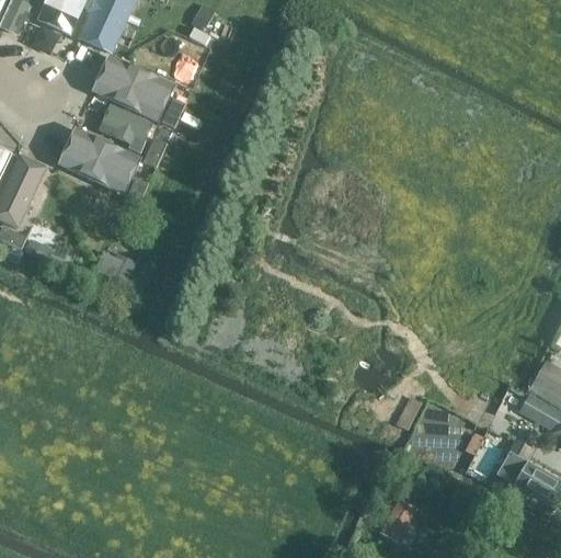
[(3,0),(0,8),(0,22),(16,30),(30,0),(3,0)]
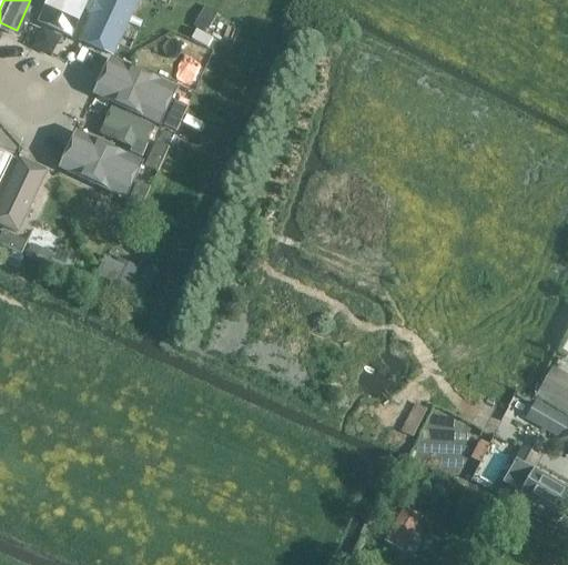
[(41,0),(34,14),(70,31),(84,0),(41,0)]
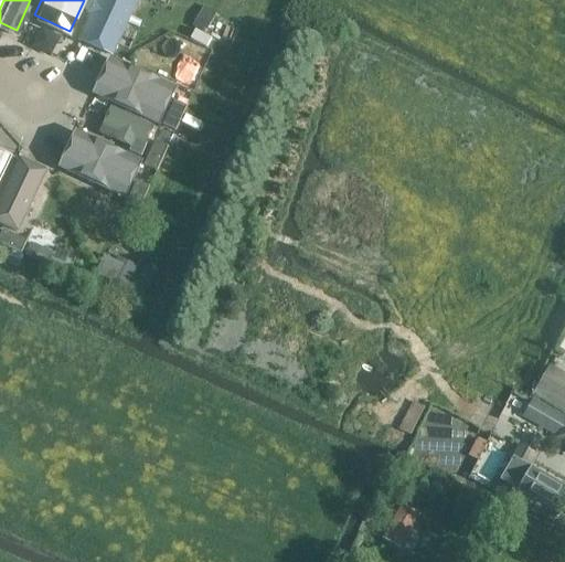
[(114,51),(137,0),(93,0),(77,33),(114,51)]
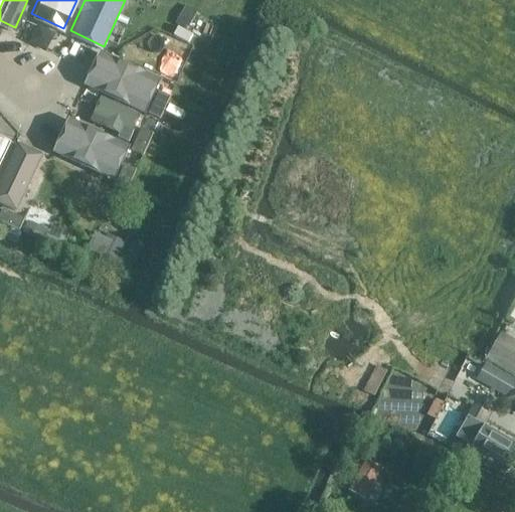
[(187,1),(178,20),(192,26),(201,8),(187,1)]
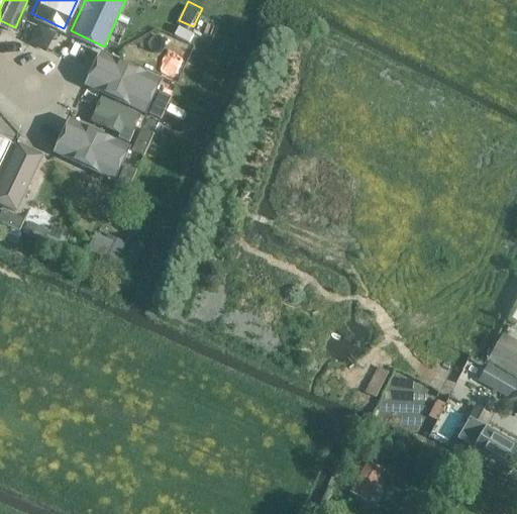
[(103,47),(87,83),(145,110),(162,75),(103,47)]
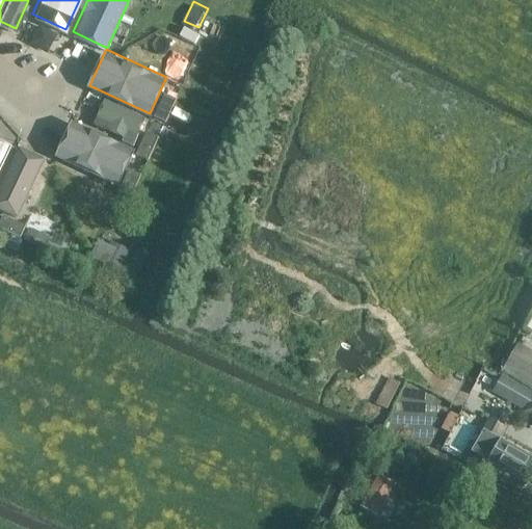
[(164,93),(154,115),(165,121),(176,98),(164,93)]
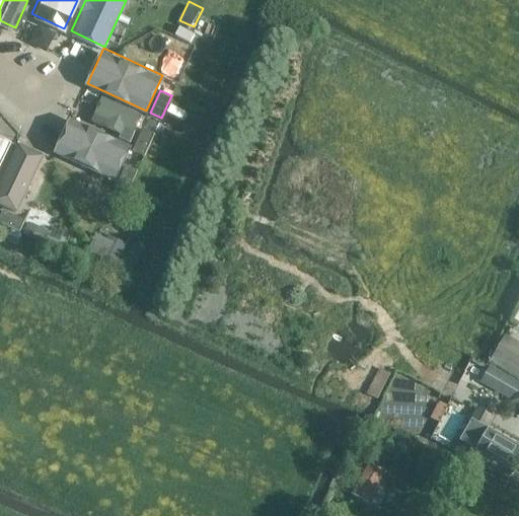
[(144,115),(99,94),(90,114),(107,122),(103,129),(119,136),(123,128),(135,134),(144,115)]
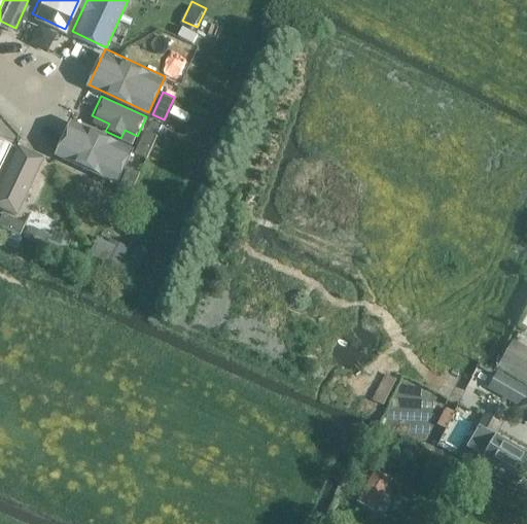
[(71,123),(55,160),(113,186),(131,150),(71,123)]
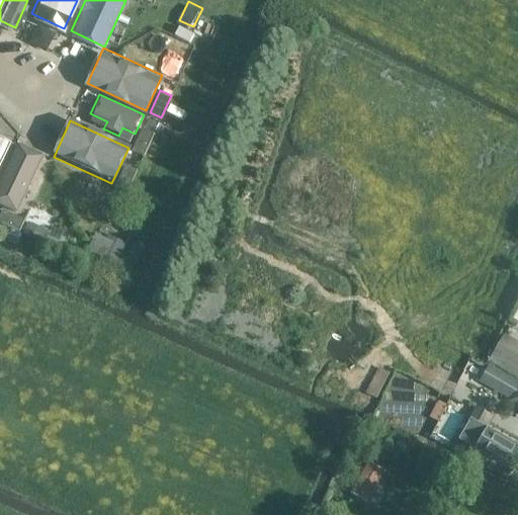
[(143,126),(133,149),(144,154),(154,133),(143,126)]
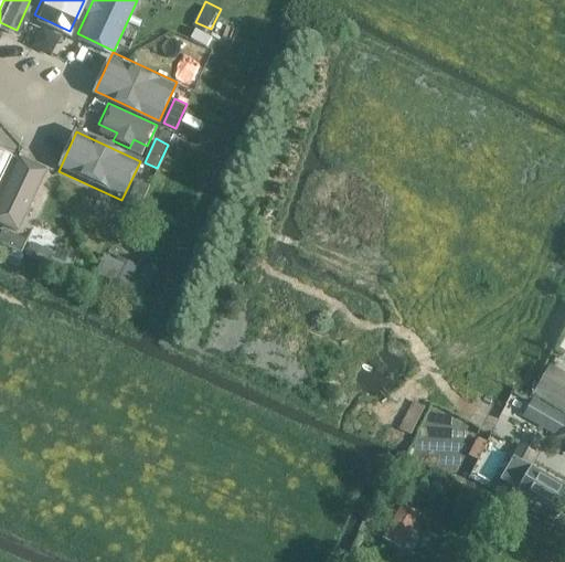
[(0,172),(12,148),(0,142),(0,172)]
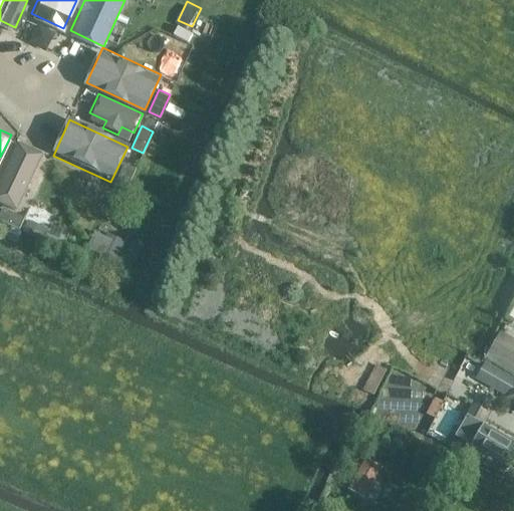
[(0,174),(0,199),(19,209),(45,153),(16,139),(0,174)]
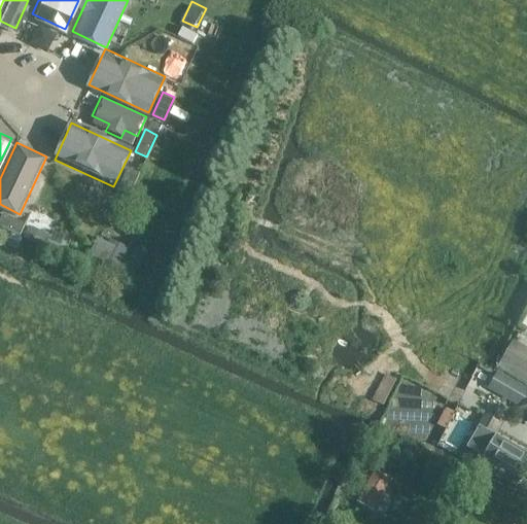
[(128,167),(117,188),(129,194),(139,172),(128,167)]
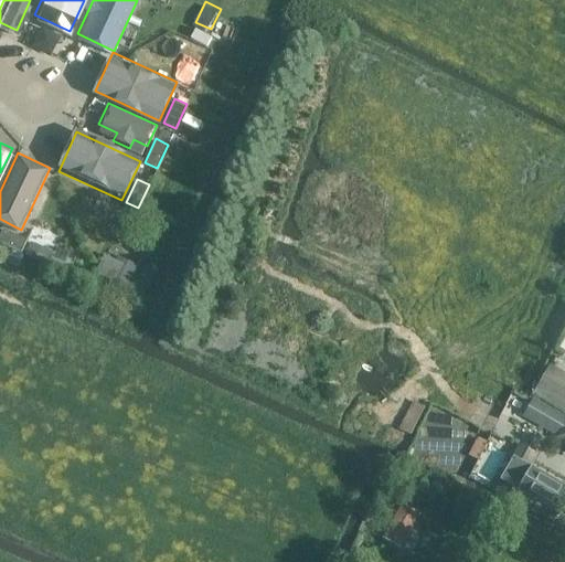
[(3,228),(0,233),(0,241),(21,251),(27,239),(3,228)]
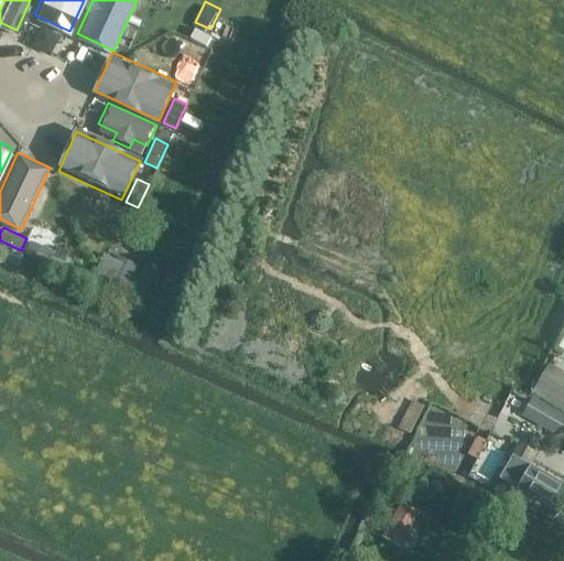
[(28,240),(23,251),(43,261),(49,250),(28,240)]
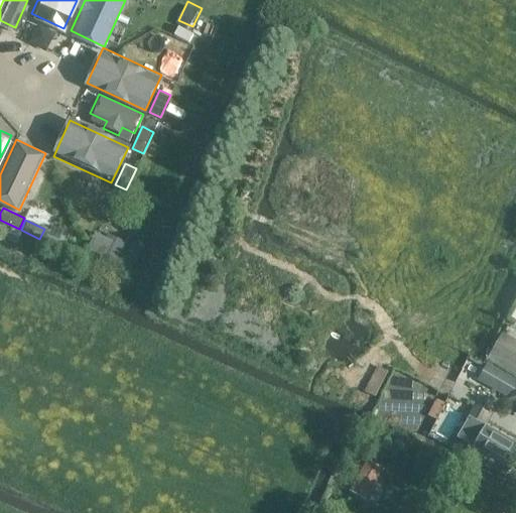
[(123,243),(107,236),(98,255),(114,262),(123,243)]
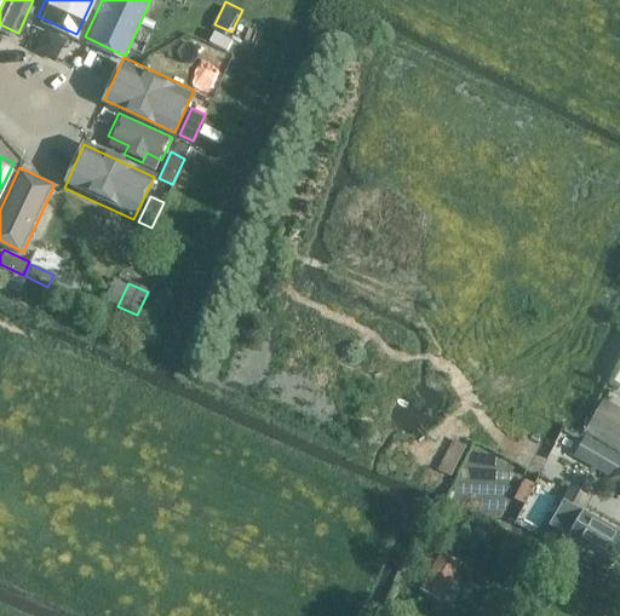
[(619,408),(603,398),(585,429),(619,448),(619,408)]
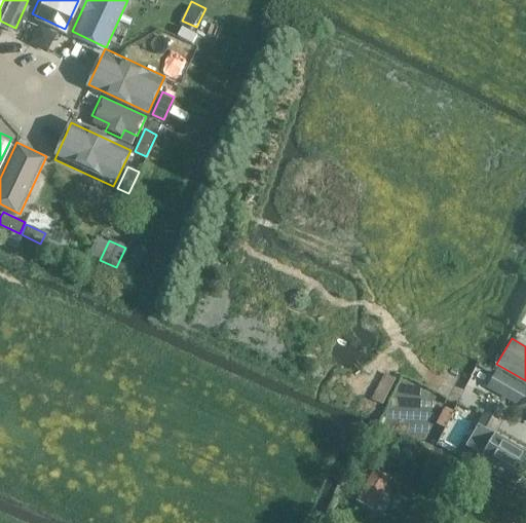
[(525,384),(515,405),(525,411),(525,384)]
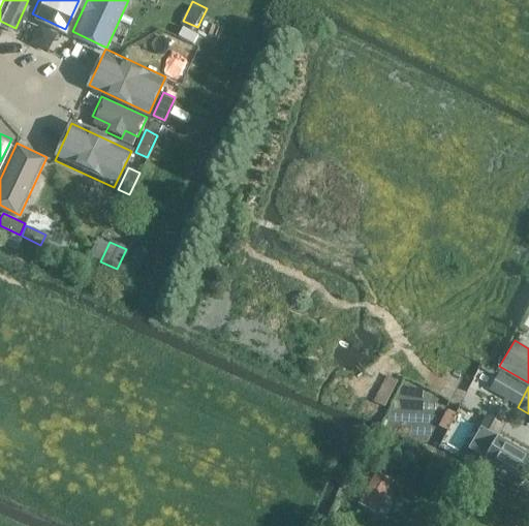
[(455,411),(446,407),(438,424),(446,428),(455,411)]
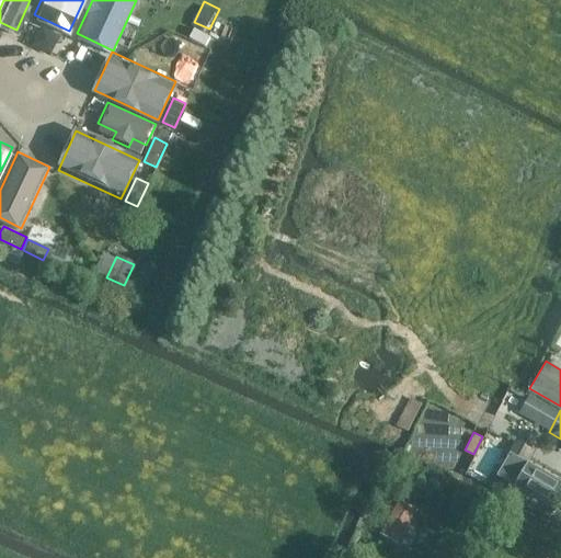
[(501,477),(513,485),(527,460),(510,451),(495,474),(501,477)]
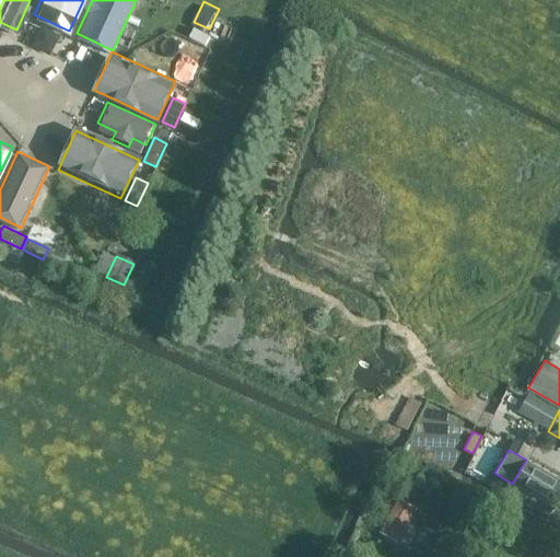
[(553,508),(559,498),(559,478),(527,460),(526,460),(512,484),(500,476),(496,483),(493,486),(531,508),(536,498),(543,502),(551,507),(553,508)]
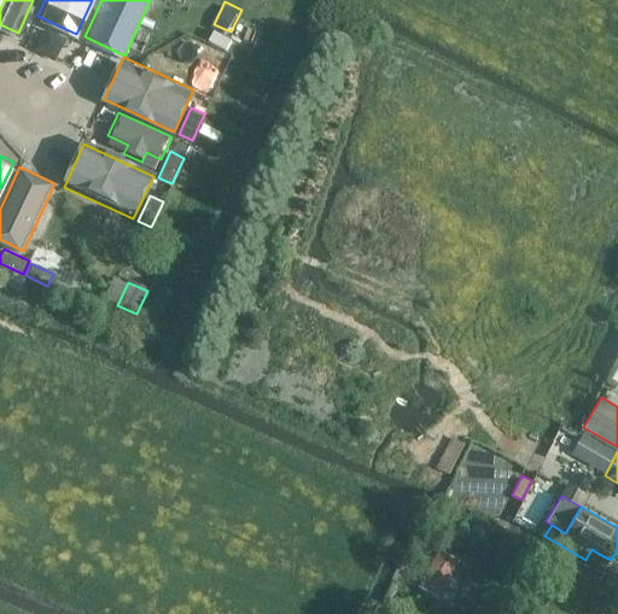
[(437,594),(459,557),(439,547),(418,583),(437,594)]
